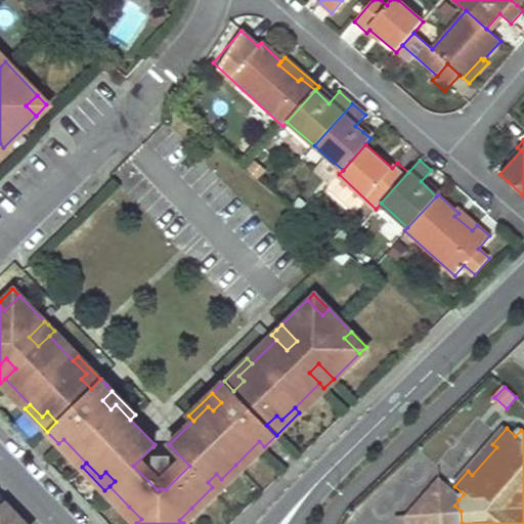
[(216,474),(208,482),(212,487),(217,492),(241,470),(235,465),(221,479),(216,474)]
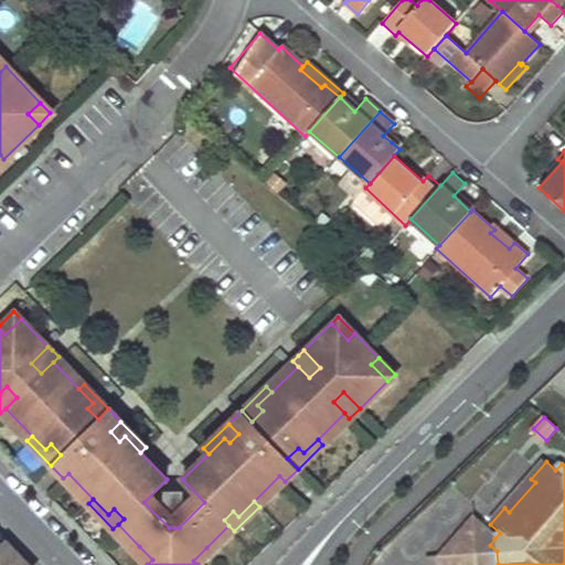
[(441,557),(449,564),(498,564),(497,551),(490,545),(494,539),(475,521),(441,557)]
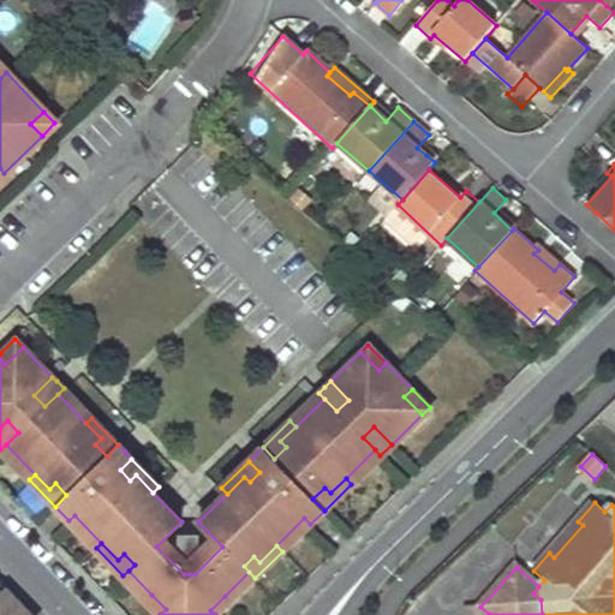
[(0,614),(22,614),(18,610),(23,605),(6,589),(0,593),(0,614)]
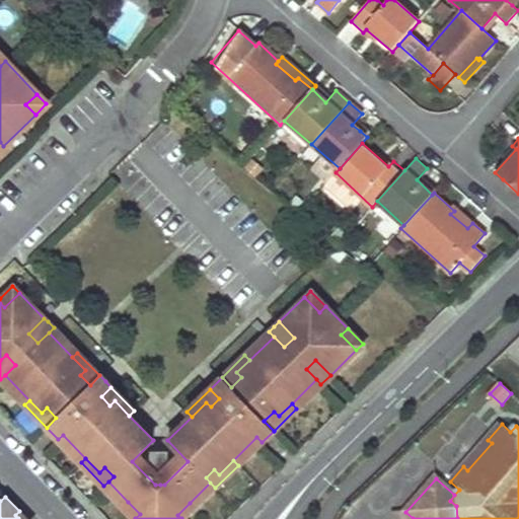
[(124,507),(135,518),(140,514),(128,502),(124,507)]
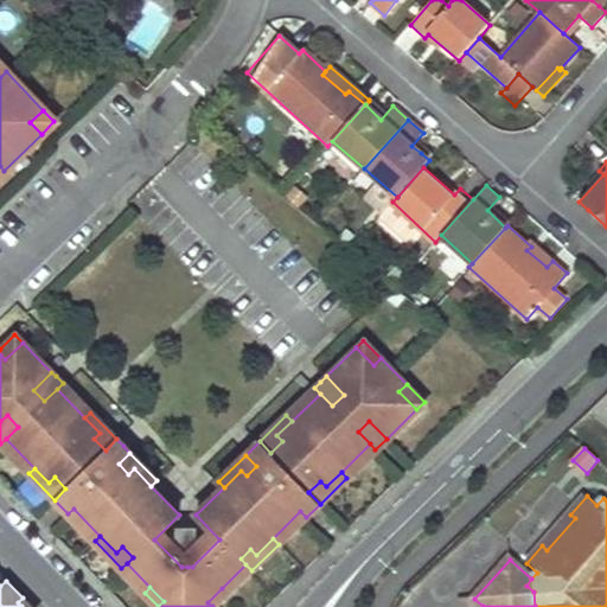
[(208,602),(212,606),(228,594),(222,588),(208,602)]
